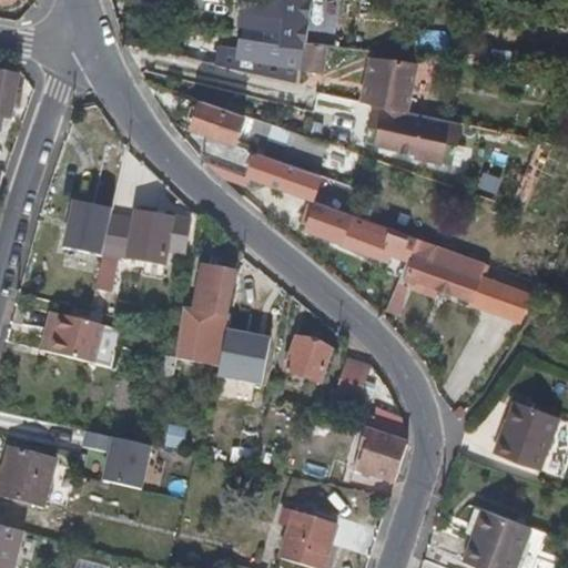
[(219,49),(215,67),(298,84),(300,72),(304,46),(308,0),(244,0),(241,36),(236,53),(219,49)]
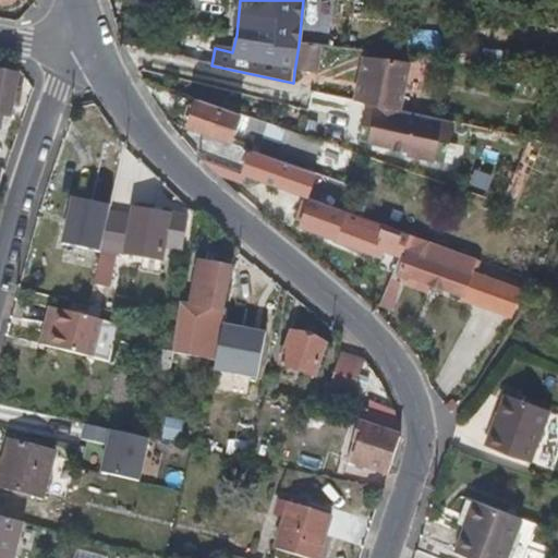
[(478,47),(414,39),(412,59),(476,67),(478,47)]
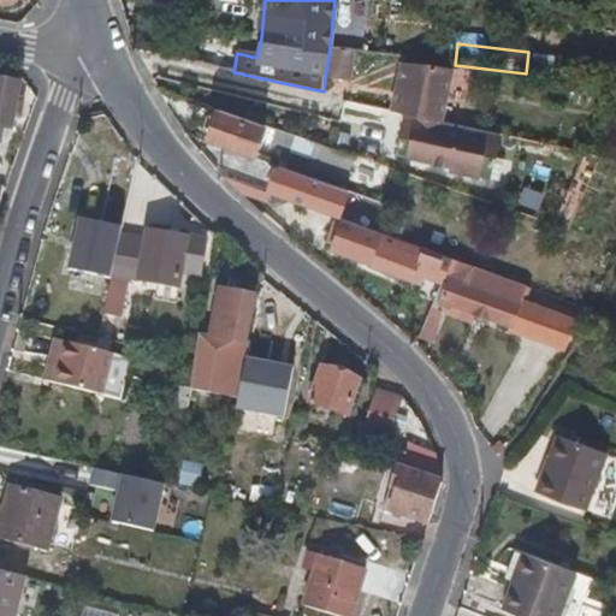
[(333,51),(330,49),(325,78),(347,81),(350,52),(333,51)]
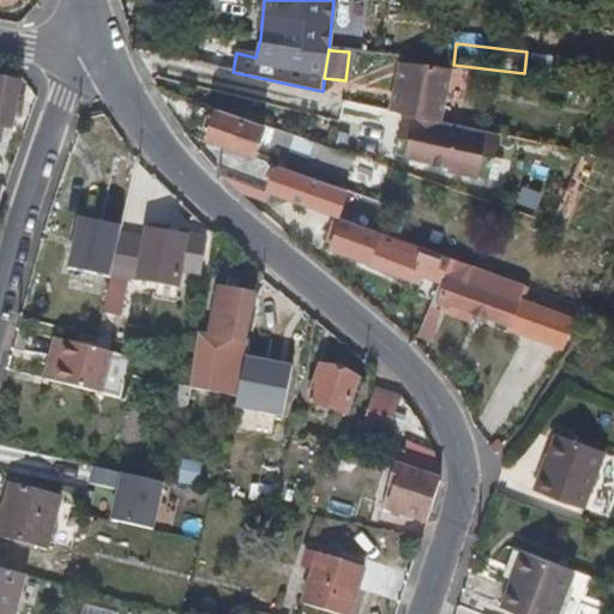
[(401,68),(391,113),(404,115),(439,124),(451,73),(431,68),(401,68)]
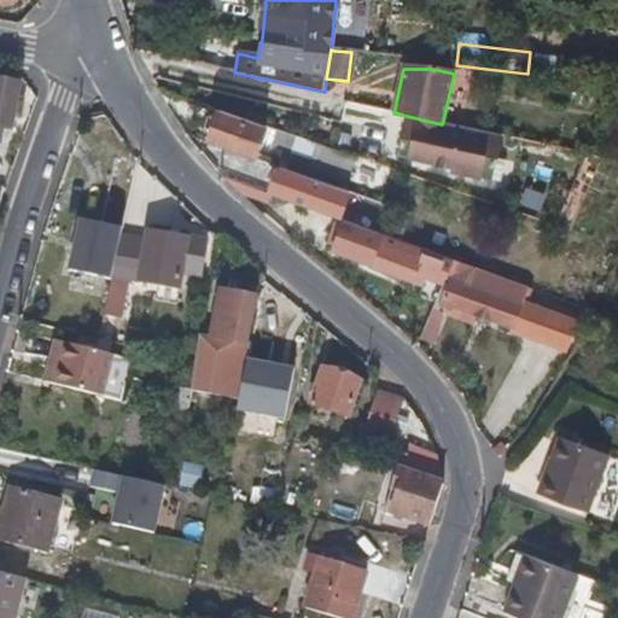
[(0,133),(1,124),(15,126),(22,82),(0,77),(0,133)]
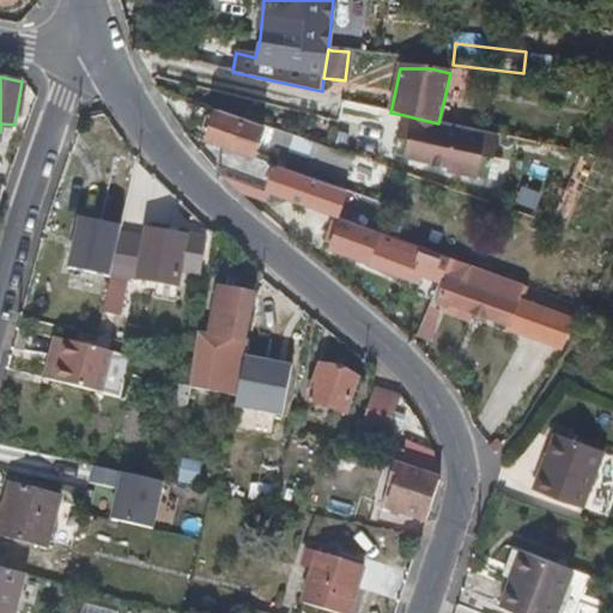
[(263,126),(207,105),(198,138),(252,157),(258,140),(263,126)]
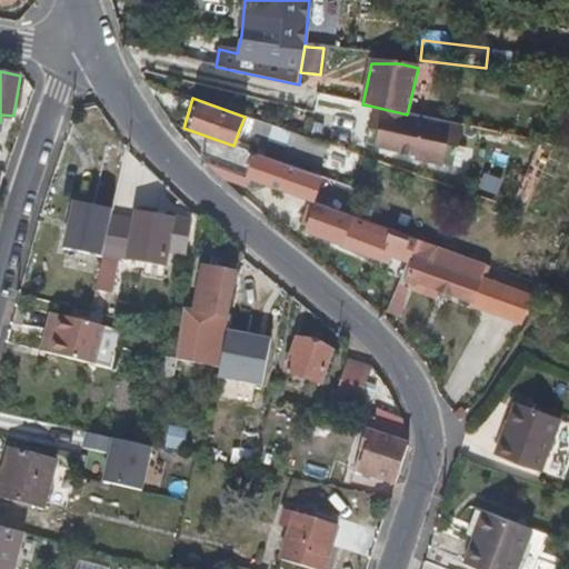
[(407,115),(375,107),(370,129),(380,131),(377,147),(415,156),(415,159),(441,166),(446,147),(457,148),(461,127),(435,120),(407,115)]
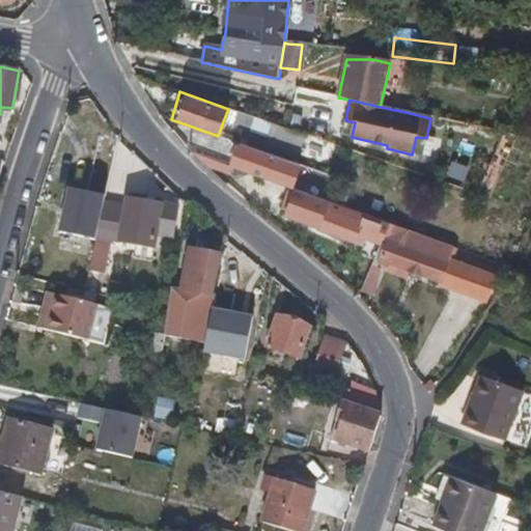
[(274,124),(228,109),(223,121),(270,137),(274,124)]
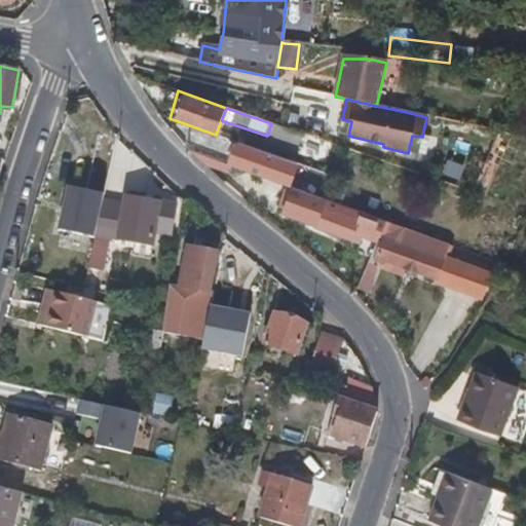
[(351,121),(342,119),(338,134),(348,136),(351,121)]
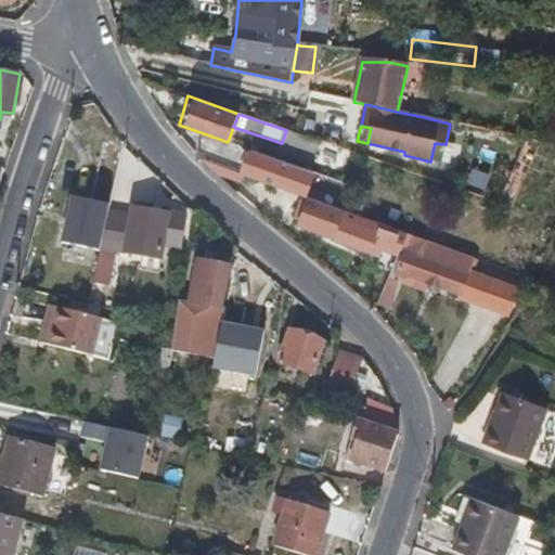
[(310,138),(286,130),(282,143),(279,151),(311,162),(320,141),(310,138)]
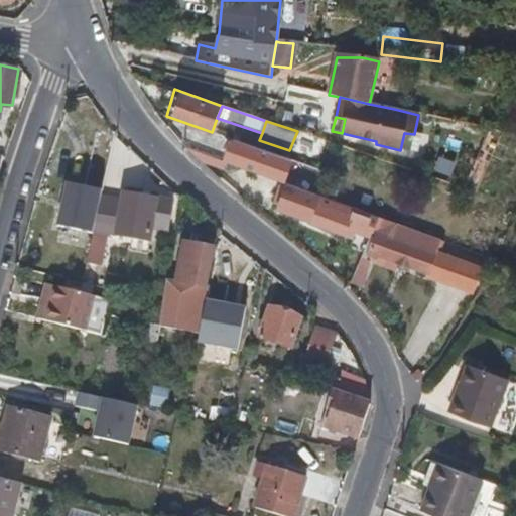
[(483,196),(504,133),(491,130),(471,191),(483,196)]
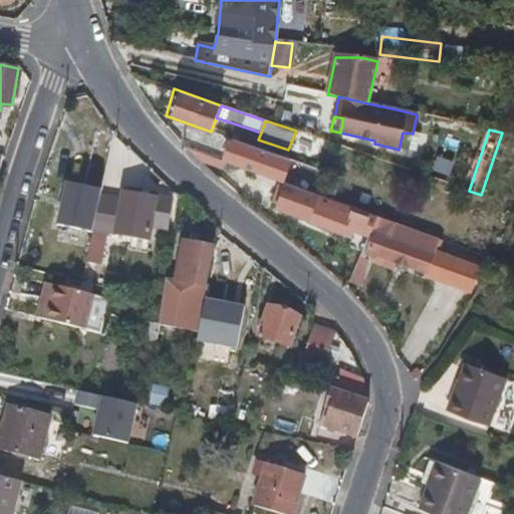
[(409,152),(413,134),(403,133),(399,150),(409,152)]
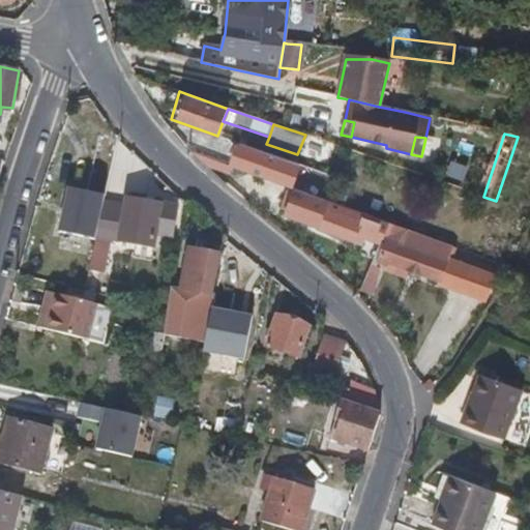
[(107,183),(108,178),(71,170),(63,213),(99,221),(107,183)]
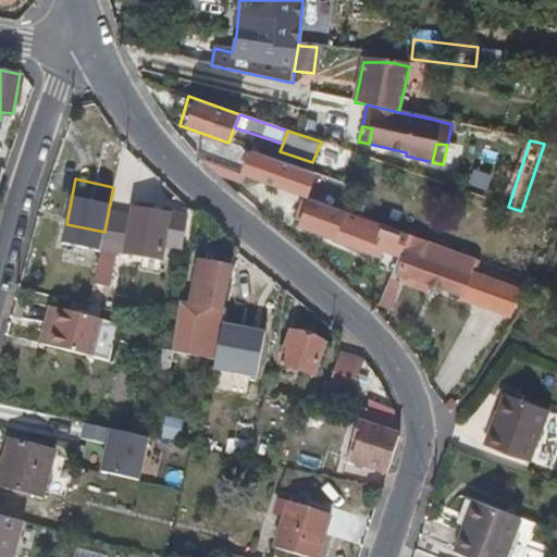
[(357,217),(309,199),(299,227),(371,255),(373,248),(391,255),(394,248),(401,250),(409,236),(359,218),(357,217)]
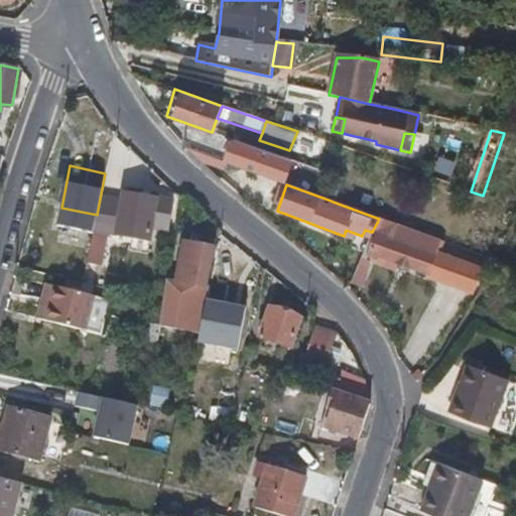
[(116,212),(113,232),(145,237),(148,225),(164,226),(168,196),(120,187),(118,196),(112,195),(110,210),(116,212)]
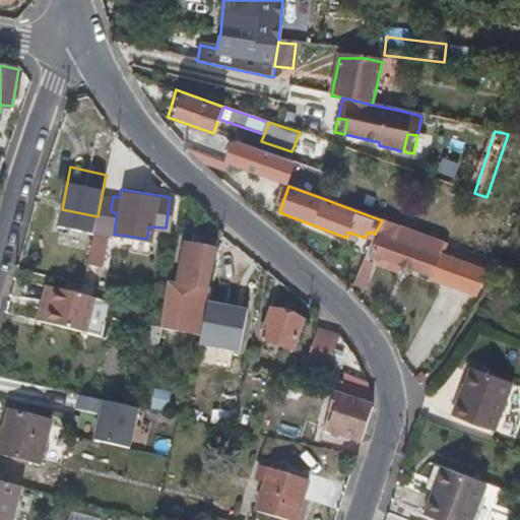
[(382,220),(375,234),(379,236),(371,260),(381,264),(383,259),(403,266),(433,278),(440,258),(399,242),(403,228),(382,220)]
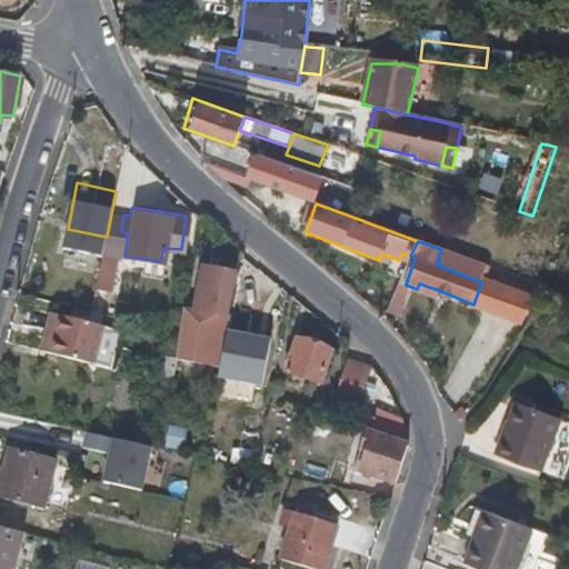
[(483,278),(487,267),(441,249),(437,265),(481,282),(483,278)]
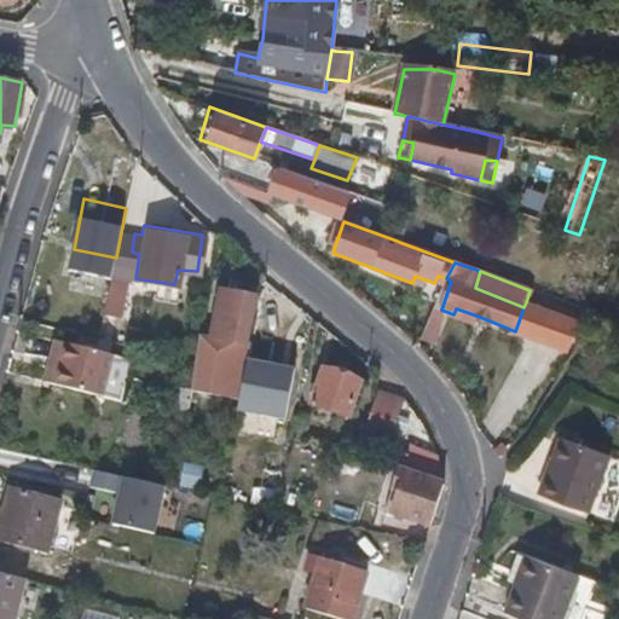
[(113,276),(105,312),(122,316),(129,279),(113,276)]
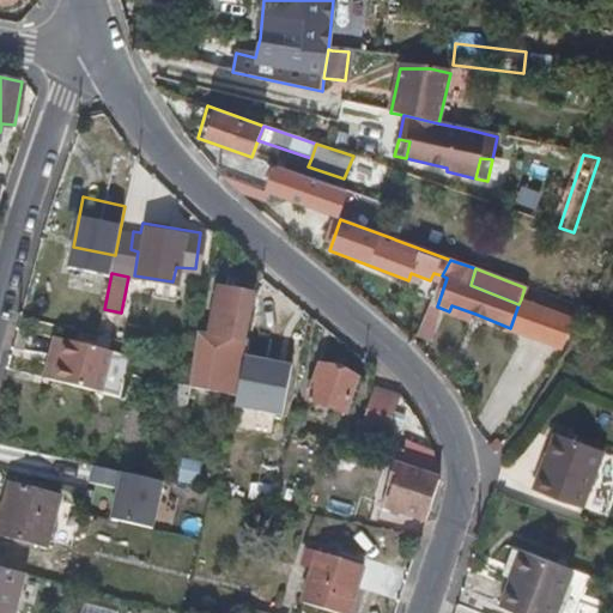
[(217,287),(208,332),(241,343),(250,299),(217,287)]
